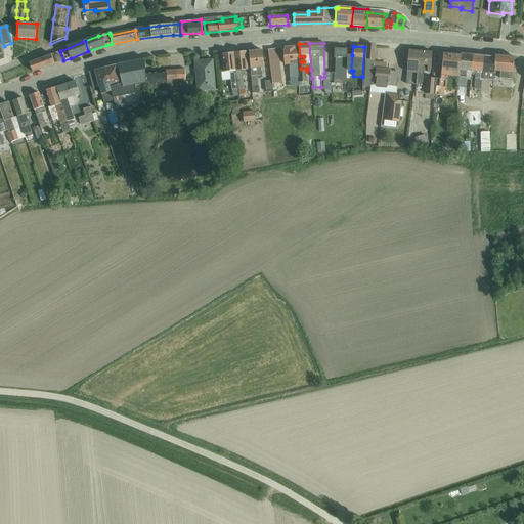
[(370,87),(374,63),(376,47),(367,46),(363,87),(370,87)]
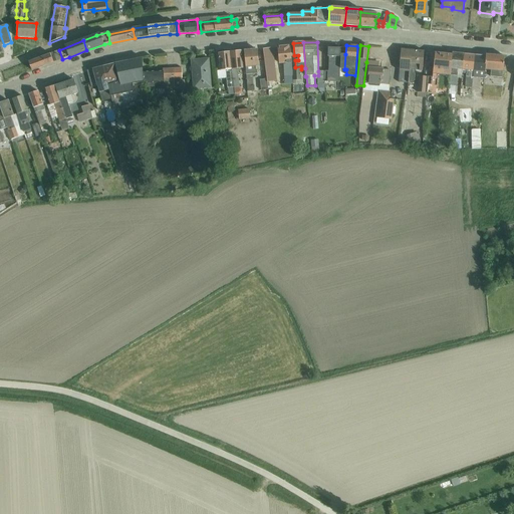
[(290,46),(278,47),(279,64),(283,64),(285,85),(292,84),(292,76),(293,76),(292,68),(290,46)]
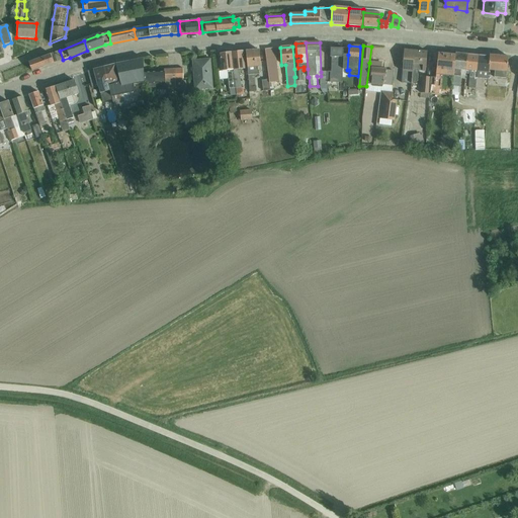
[(269,80),(270,89),(274,89),(273,83),(278,82),(274,49),(265,50),(269,80)]
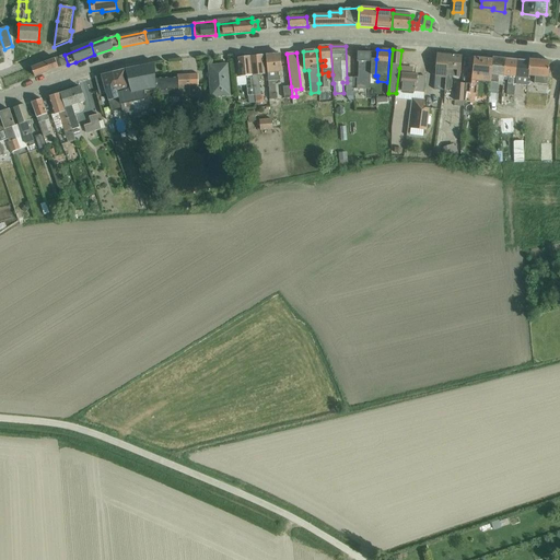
[(358,78),(347,78),(347,82),(346,95),(349,101),(354,101),(354,90),(370,90),(371,76),(372,59),(372,53),(358,53),(357,61),(358,61),(358,78)]
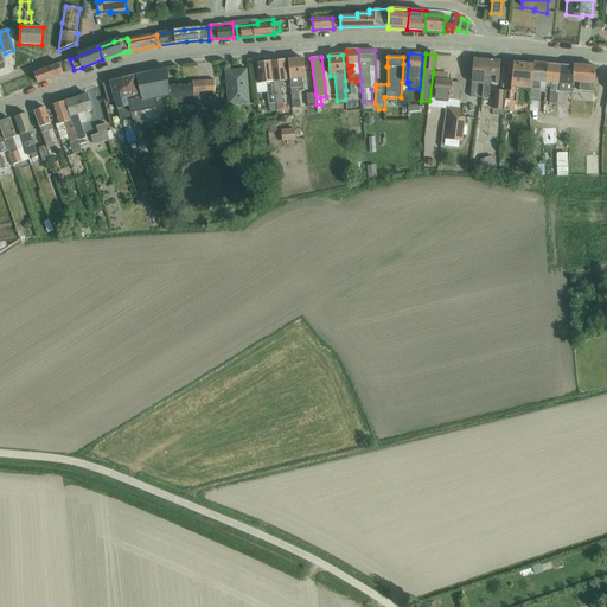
[(74,70),(70,59),(33,74),(38,84),(75,70),(74,70)]
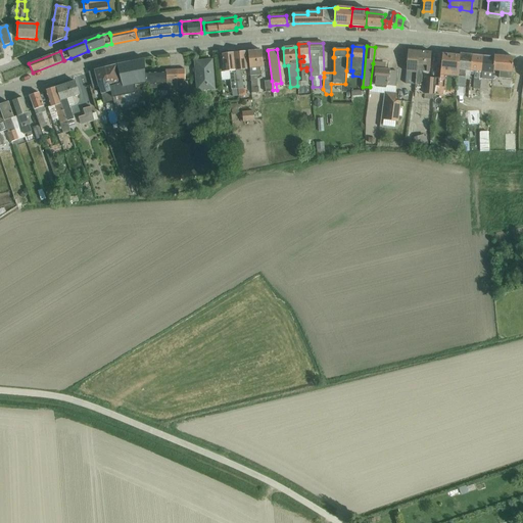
[(238,53),(234,54),(239,96),(246,95),(246,89),(244,89),(242,70),(247,70),(245,52),(244,52),(244,51),(238,51),(238,53)]
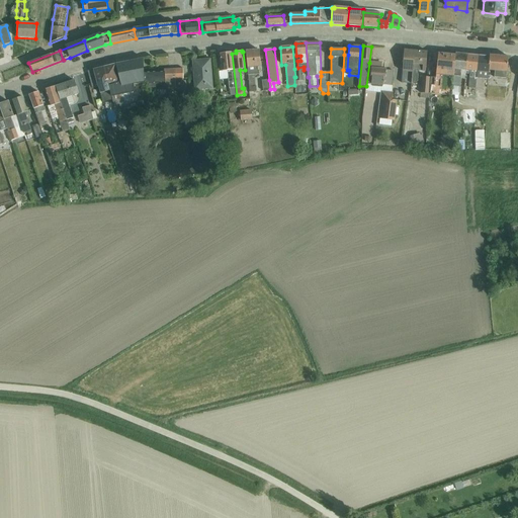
[(259,51),(246,52),(250,93),(257,92),(256,87),(255,87),(255,75),(259,75),(259,71),(261,71),(259,51)]
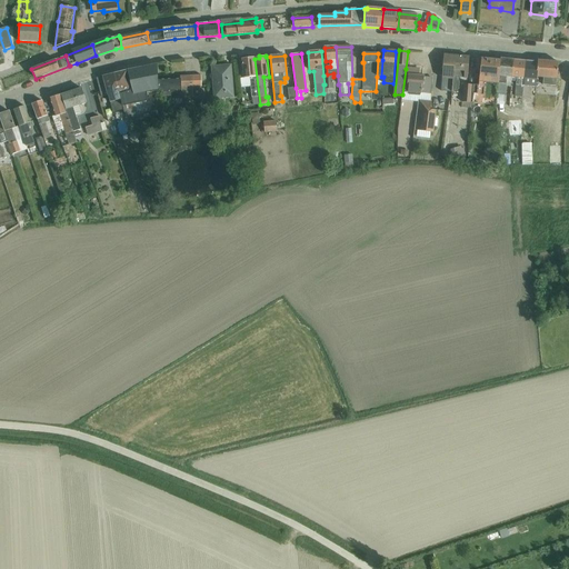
[(452,92),(455,56),(443,56),(440,92),(452,92)]
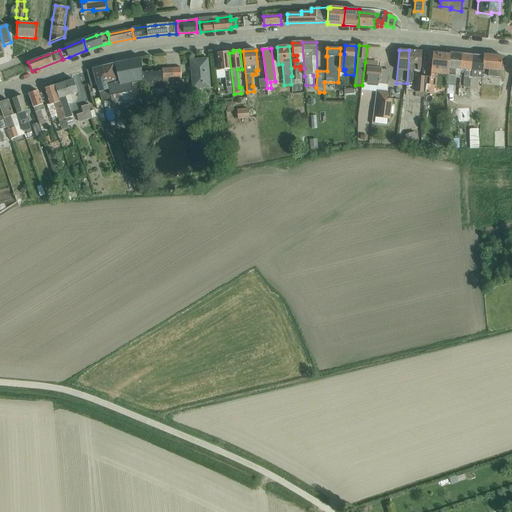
[(409,50),(407,83),(412,84),(413,71),(420,71),(422,52),(409,50)]
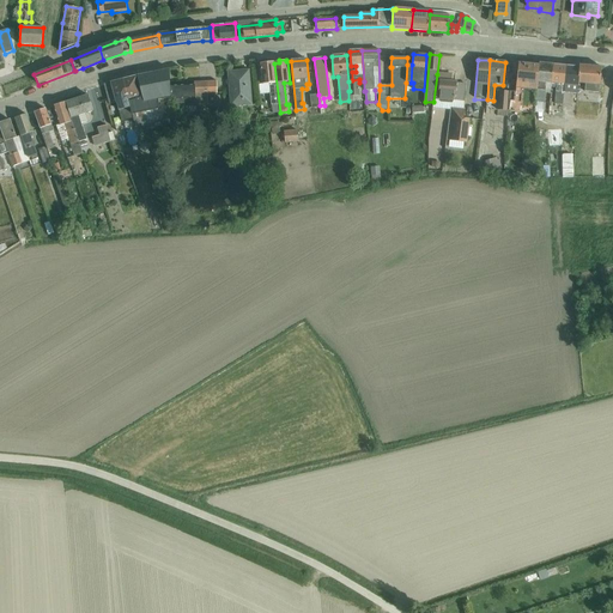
[(261,65),(260,65),(262,85),(268,84),(269,93),(272,113),(280,113),(274,64),(269,64),(268,61),(262,62),(261,65)]
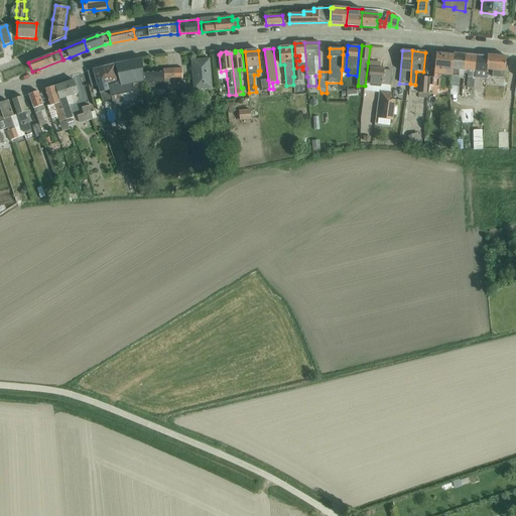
[(452,76),(454,55),(436,53),(434,74),(452,76)]
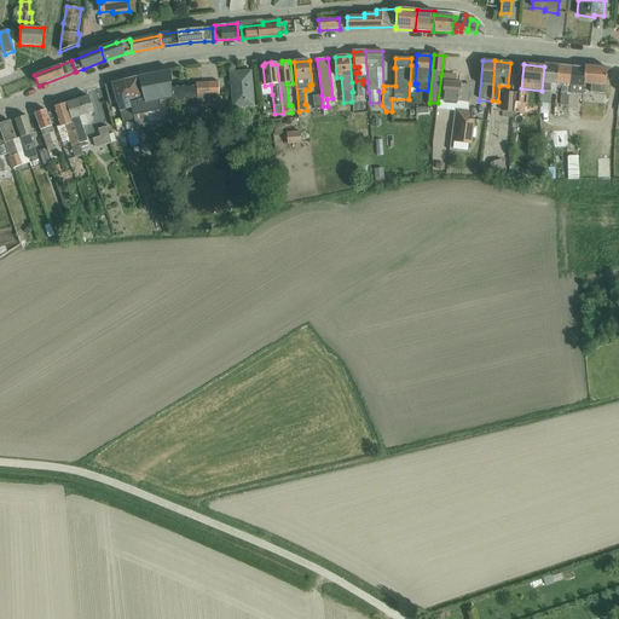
[(265,86),(262,65),(259,65),(262,96),(272,94),(271,85),(265,86)]
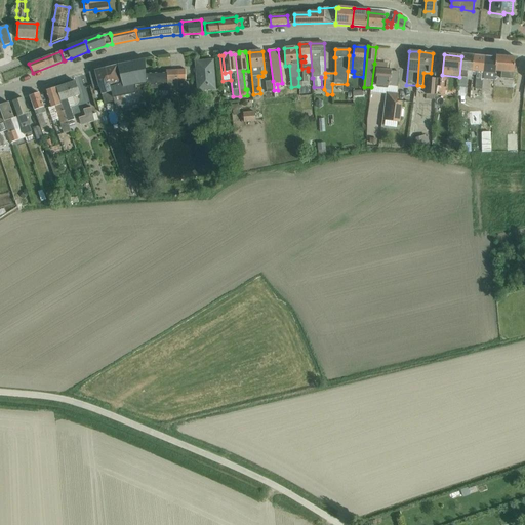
[(461,56),(459,77),(458,92),(466,93),(468,80),(471,80),(472,75),(474,56),(462,55),(461,56)]
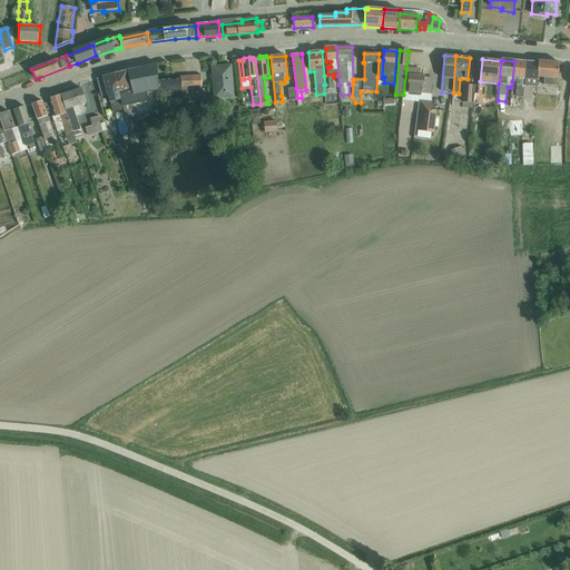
[(514,61),(512,81),(518,81),(514,107),(522,108),(523,98),(527,62),(514,61)]
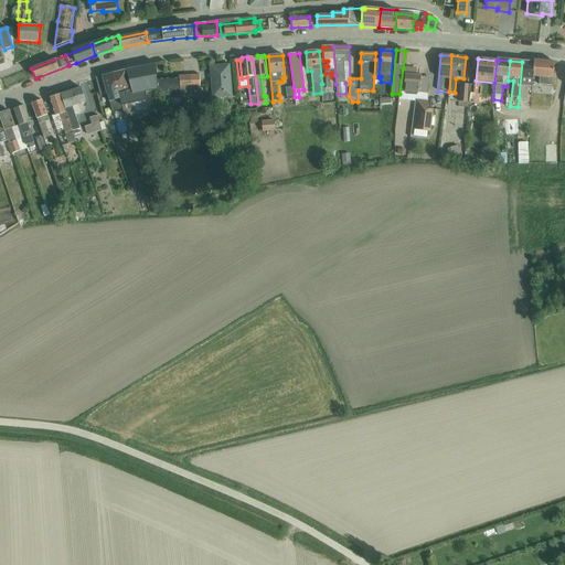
[(534,63),(532,92),(531,106),(539,107),(540,88),(540,85),(552,86),(554,62),(534,61),(534,63)]
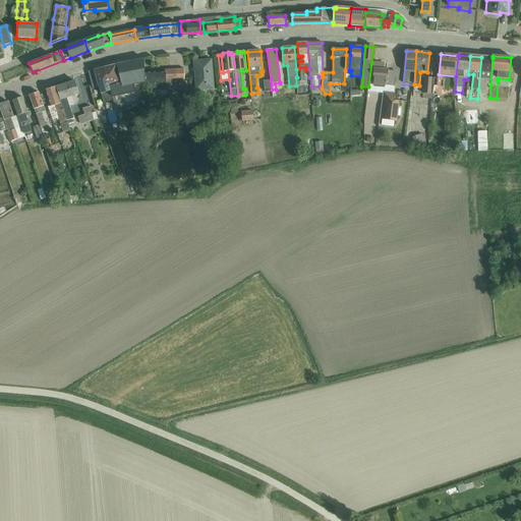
[(481,57),(478,90),(485,90),(486,84),(490,84),(493,58),(481,57)]
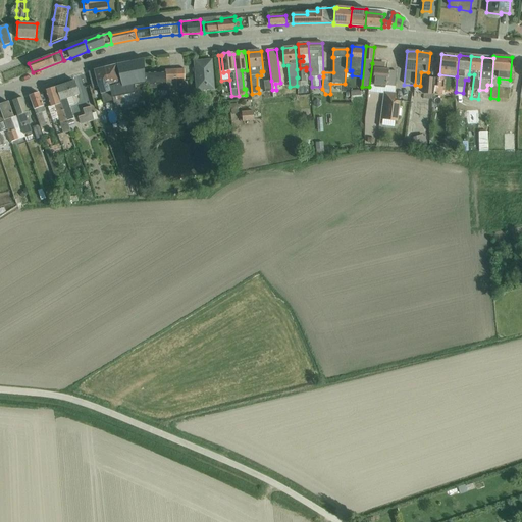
[(120,83),(109,85),(113,101),(115,107),(120,106),(123,120),(131,119),(148,114),(148,108),(145,86),(145,73),(144,60),(116,65),(120,83)]
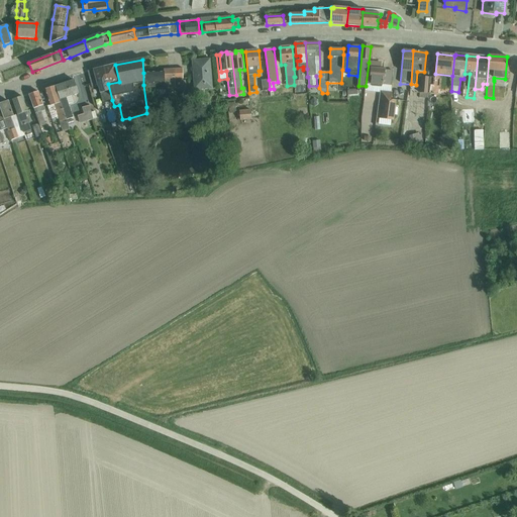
[(210,60),(192,61),(195,91),(213,89),(210,60)]
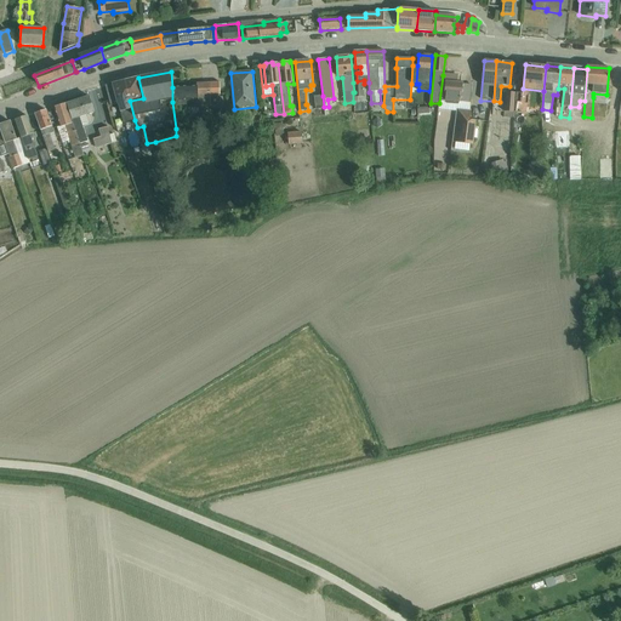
[(443,75),(439,103),(438,110),(456,112),(457,102),(462,102),(463,84),(456,84),(457,77),(443,75)]
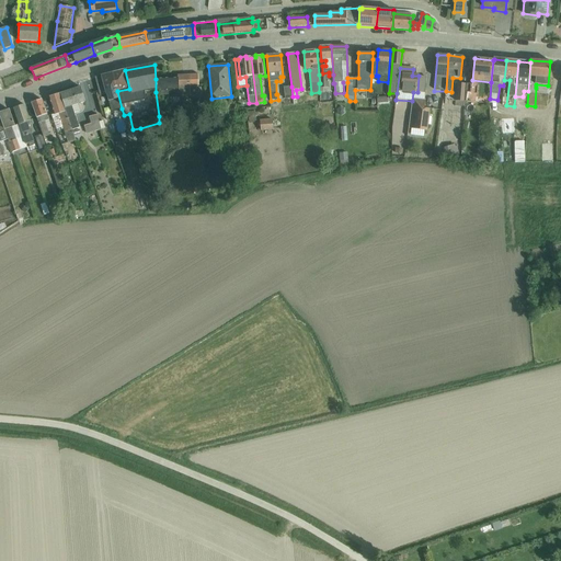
[(125,70),(112,73),(117,91),(129,89),(125,70)]
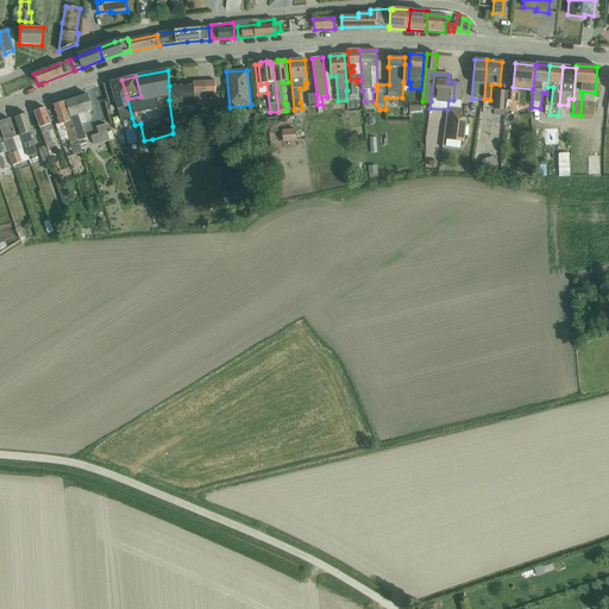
[(121,80),(111,83),(115,102),(120,121),(132,118),(127,99),(121,80)]
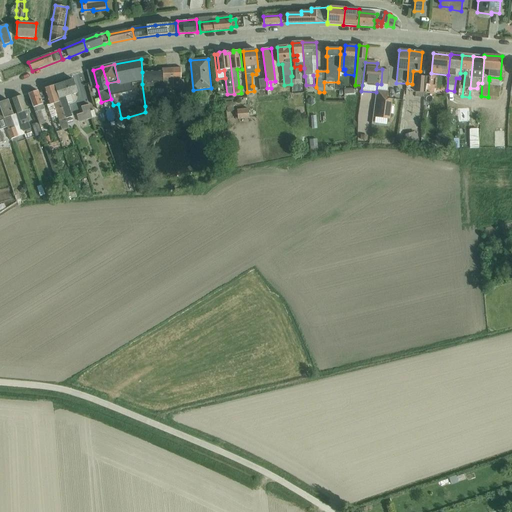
[(299,67),(291,68),(292,76),(292,84),(295,84),(295,80),(300,80),(299,67)]
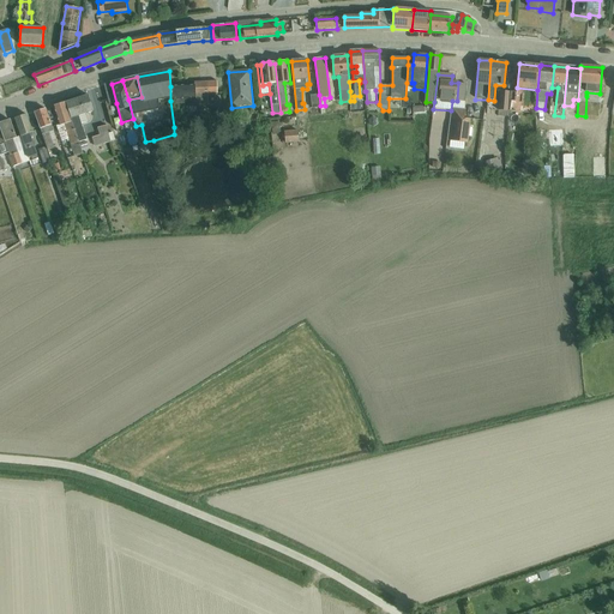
[(194,86),(170,86),(170,101),(174,100),(174,107),(180,107),(180,114),(194,113),(194,106),(209,104),(208,95),(217,95),(217,82),(194,83),(194,86)]
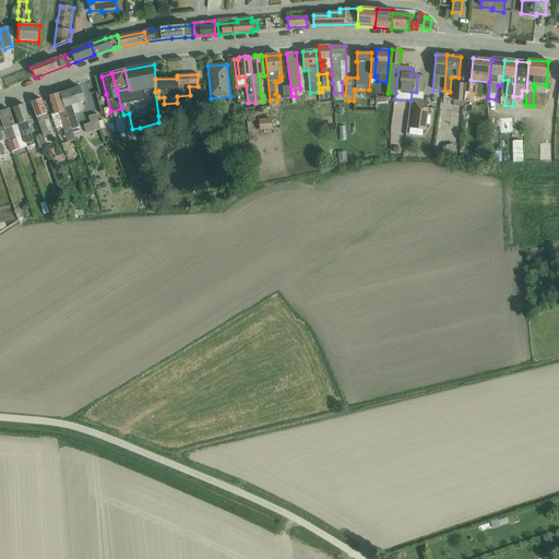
[(417,75),(416,92),(424,93),(425,76),(417,75)]
